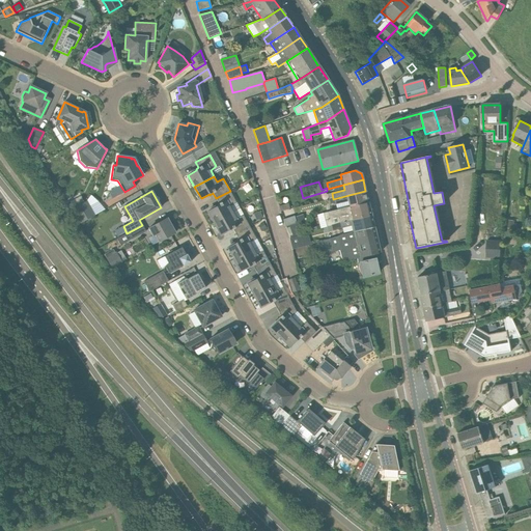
[(214,223),(233,213),(230,205),(236,202),(230,191),(216,198),(218,204),(216,205),(216,206),(207,211),(214,223)]
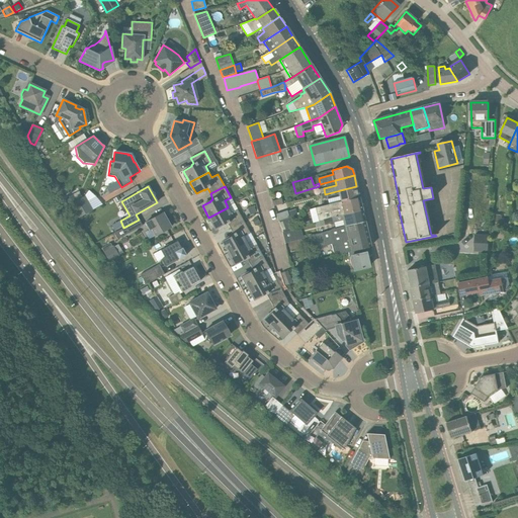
[(338,197),(339,202),(359,197),(356,186),(325,194),(326,199),(338,197)]
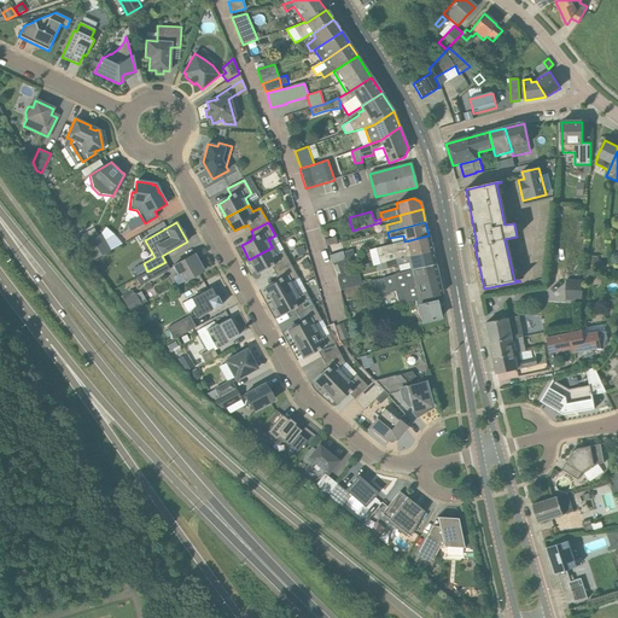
[(87,239),(83,233),(76,237),(80,244),(87,239)]
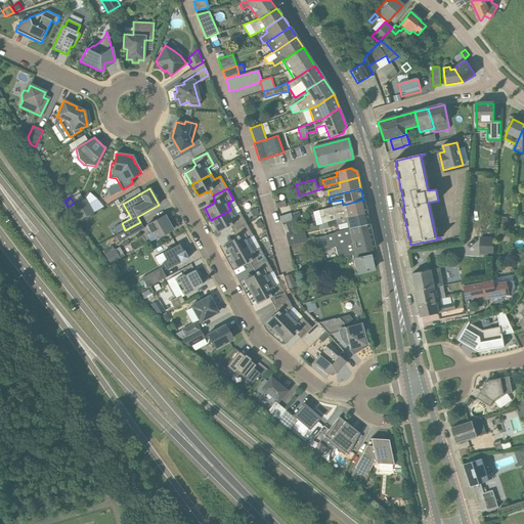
[(85,199),(71,207),(79,221),(93,213),(85,199)]
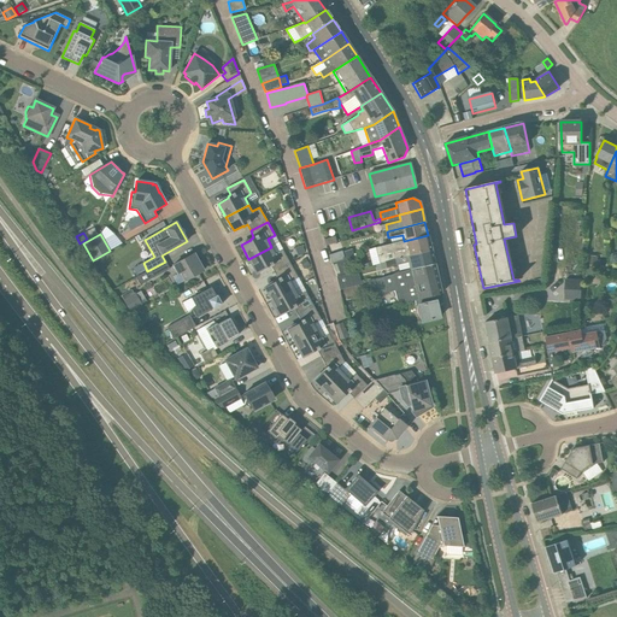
[(393,259),(432,251),(428,235),(404,241),(376,247),(380,264),(393,259)]
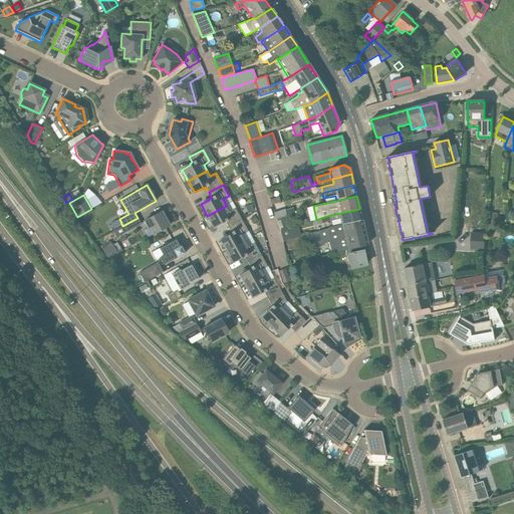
[(252,205),(246,207),(248,213),(254,211),(252,205)]
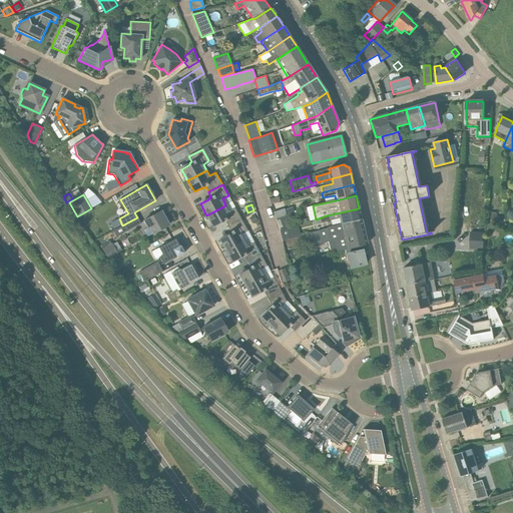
[(227,226),(241,219),(234,207),(228,210),(225,205),(206,215),(213,226),(221,222),(222,223),(224,221),(227,226)]
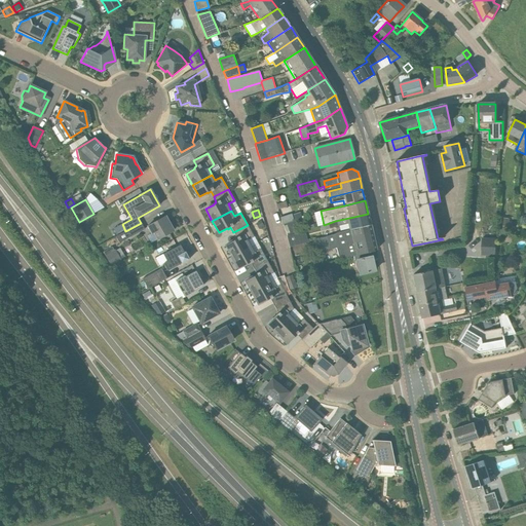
[(302,220),(301,217),(300,213),(293,215),(294,219),(294,221),(295,222),(302,220)]
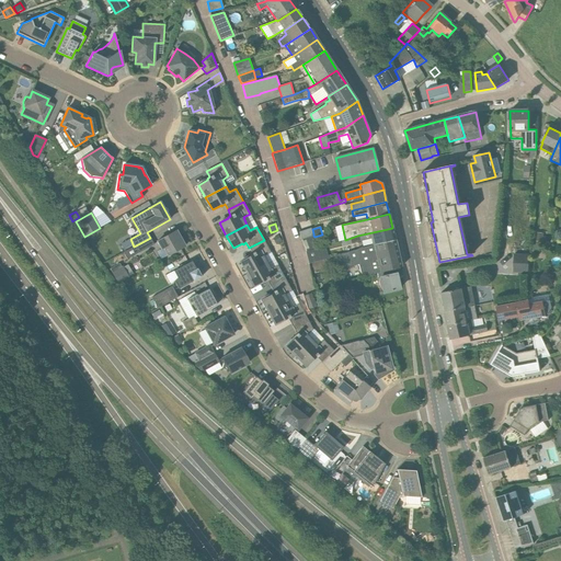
[(299,231),(301,239),(313,236),(311,228),(299,231)]
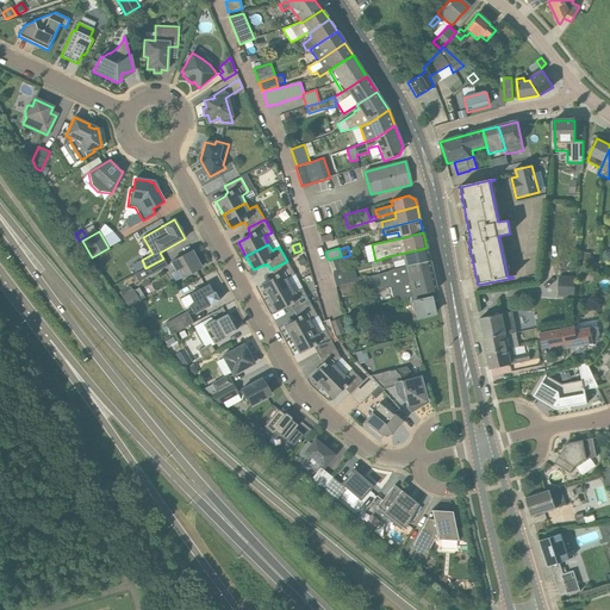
[(406,266),(429,261),(427,248),(388,256),(375,261),(377,267),(404,260),(406,266)]
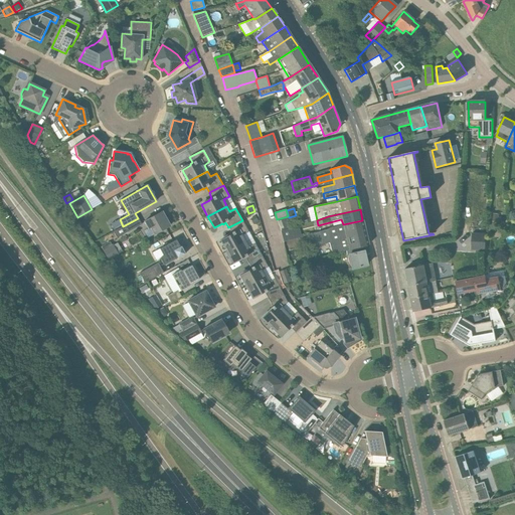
[(296,215),(289,217),(288,216),(277,219),(280,231),(292,227),(290,220),(298,218),(300,217),(298,211),(295,212),(296,215)]
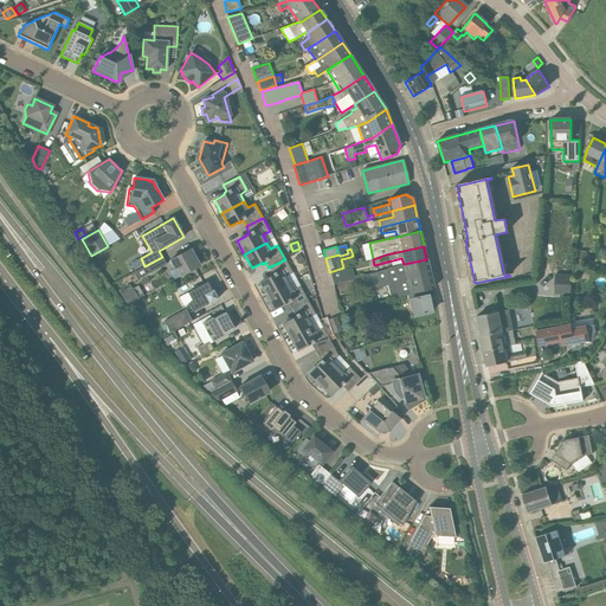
[(578,251),(578,260),(591,262),(591,256),(587,256),(587,252),(578,251)]
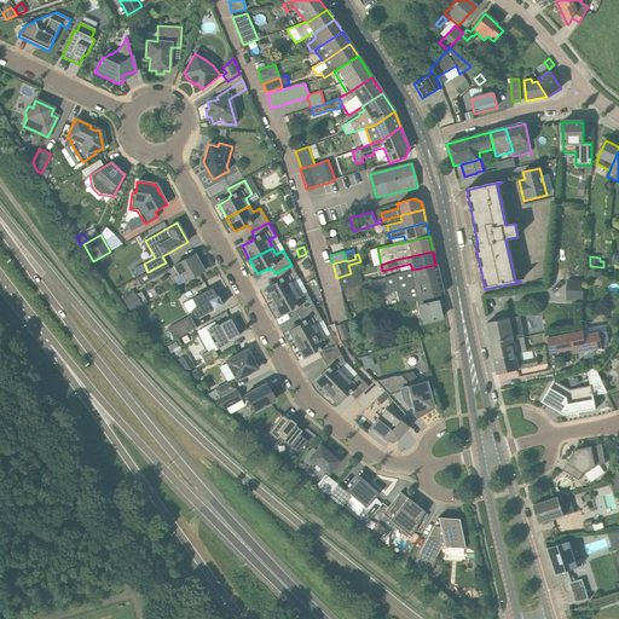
[(178,277),(180,275),(184,283),(204,272),(203,270),(204,267),(202,262),(198,262),(198,261),(194,264),(190,258),(173,267),(178,277)]
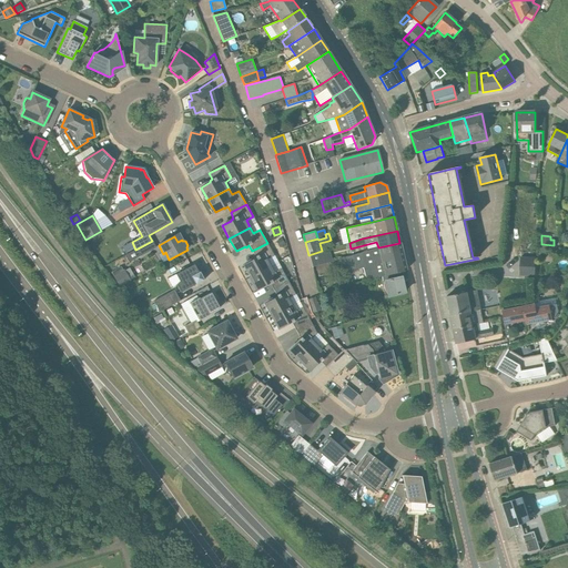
[(282,239),(276,242),(280,247),(285,244),(282,239)]
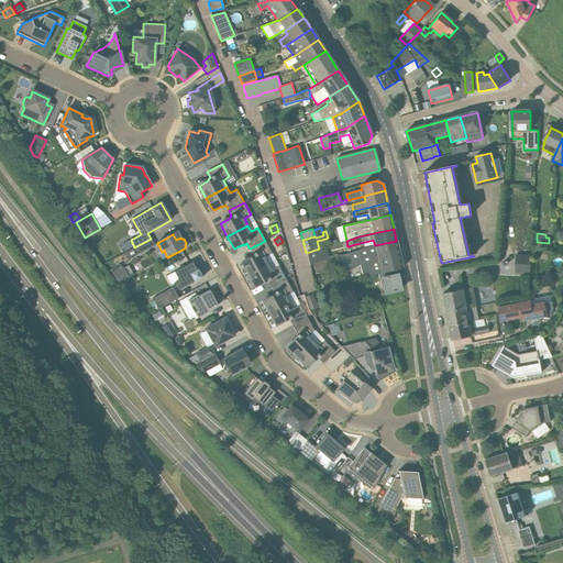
[(151,239),(134,247),(123,253),(128,261),(154,245),(151,239)]
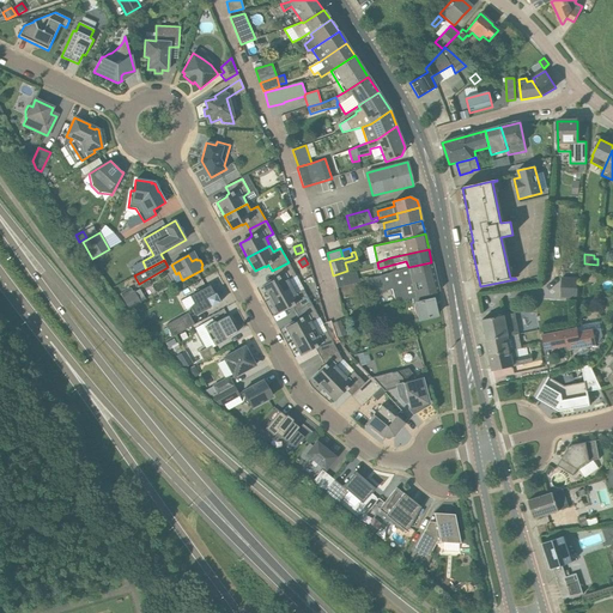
[(133,267),(137,273),(145,268),(141,262),(133,267)]
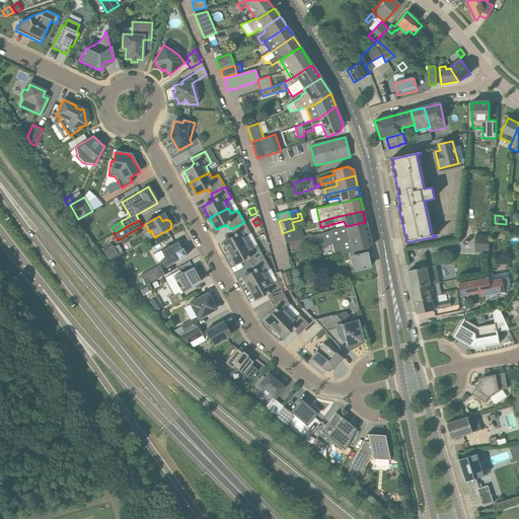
[(222,241),(229,253),(248,243),(244,237),(250,233),(244,222),(230,229),(233,234),(230,236),(231,237),(222,241)]
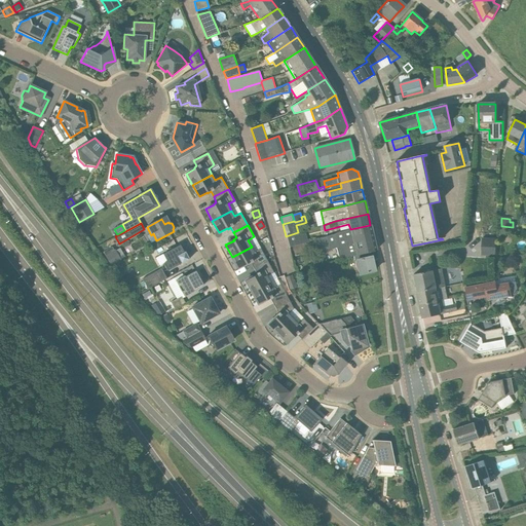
[(350,229),(326,236),(329,251),(336,248),(354,242),(373,238),(370,225),(350,229)]
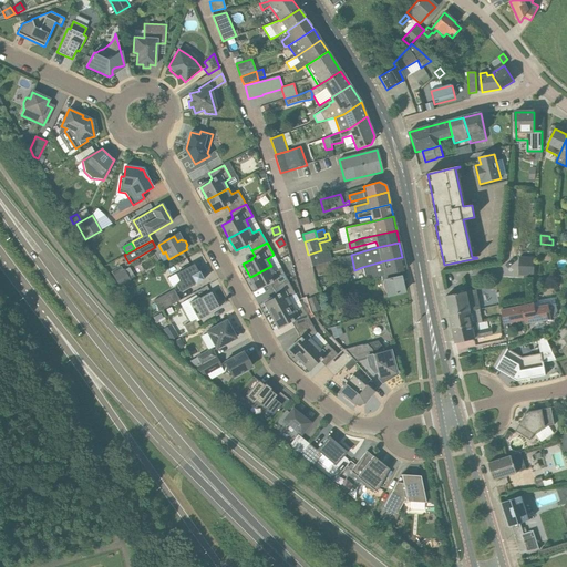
[(308,255),(311,267),(325,264),(322,255),(329,254),(328,249),(321,250),(308,255)]
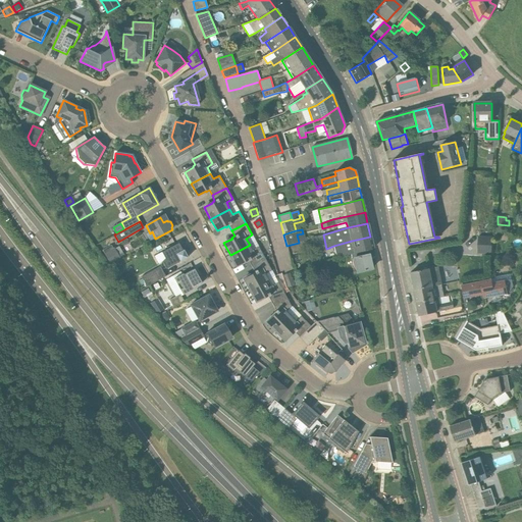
[(352,241),(333,246),(336,257),(354,254),(354,253),(367,250),(373,249),(370,237),(352,241)]
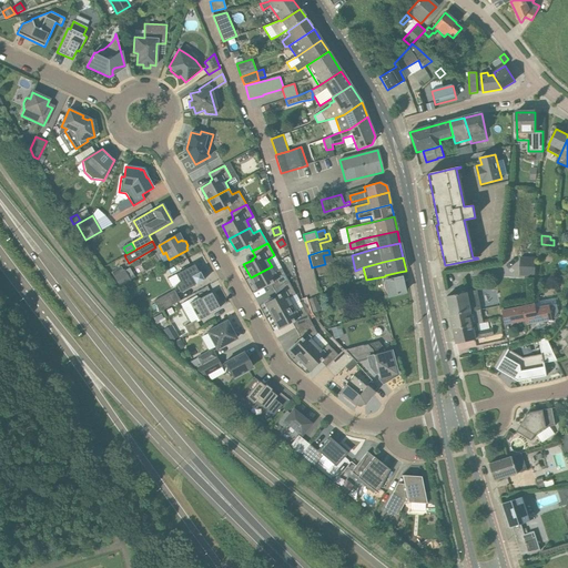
[(536,262),(520,262),(520,280),(536,280),(536,262)]
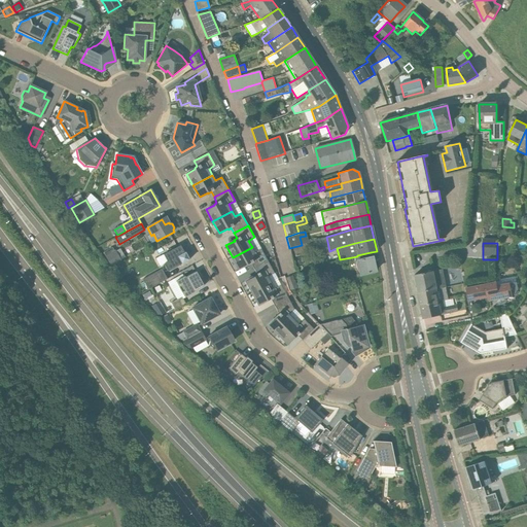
[(115,252),(113,247),(103,253),(110,267),(120,260),(115,252)]
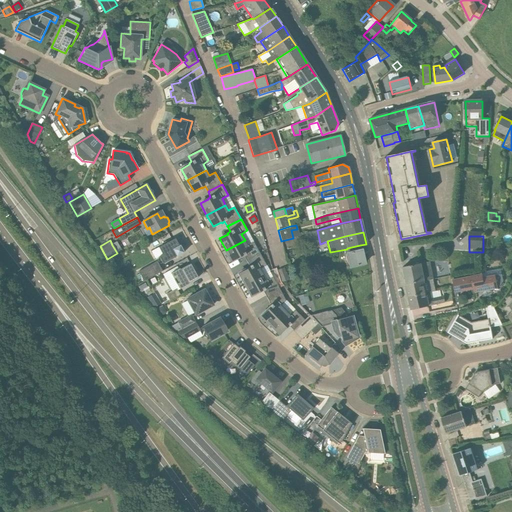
[(246,261),(260,254),(253,242),(248,245),(245,240),(226,250),(232,261),(240,257),(241,258),(243,256),(246,261)]
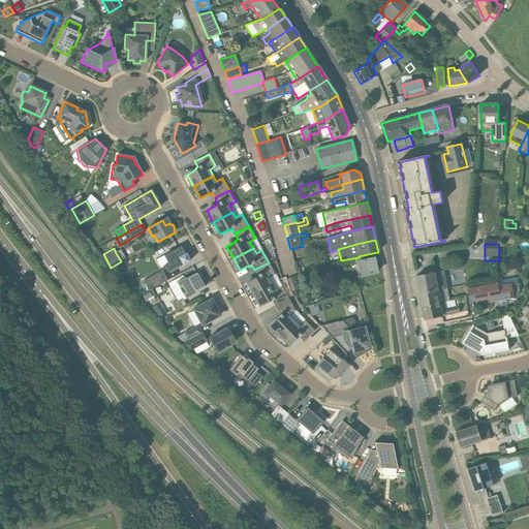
[(163,265),(168,273),(190,261),(188,257),(187,257),(182,249),(173,253),(172,251),(163,255),(167,263),(163,265)]
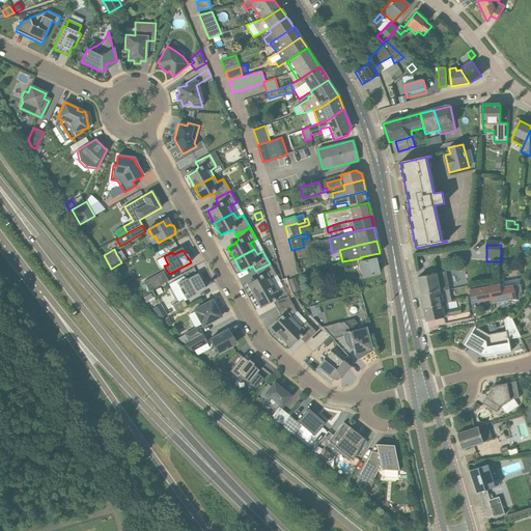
[(359,262),(362,277),(379,274),(374,259),(373,254),(360,257),(360,258),(360,261),(359,262)]
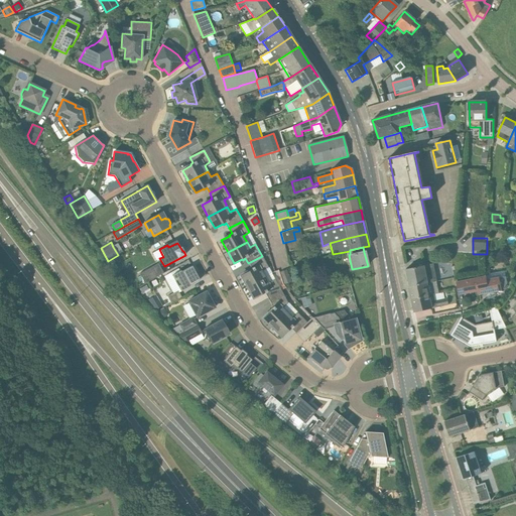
[(241,275),(247,287),(266,276),(262,270),(268,267),(262,256),(248,263),(251,268),(248,270),(249,271),(241,275)]
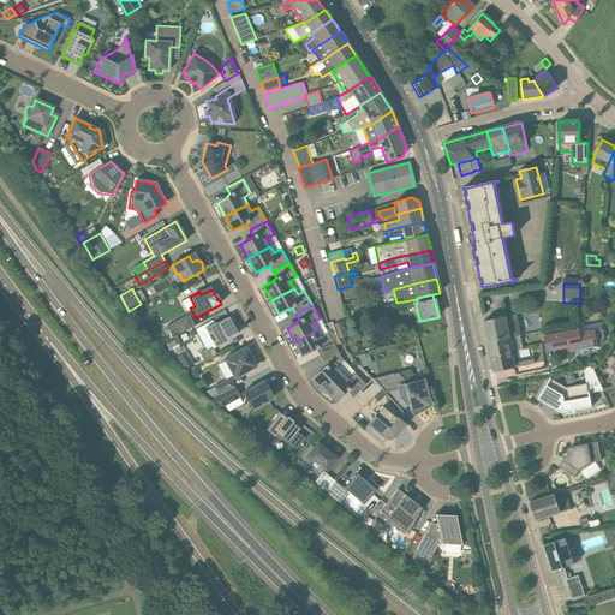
[(189,314),(166,327),(172,338),(195,326),(189,314)]
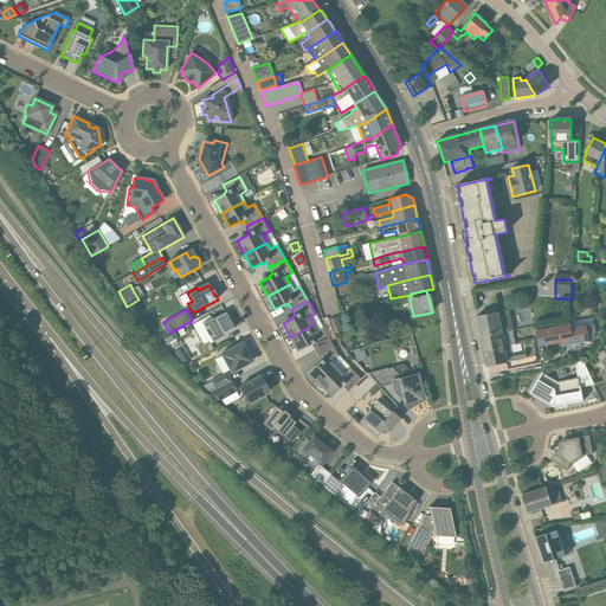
[(513,330),(508,310),(477,317),(481,336),(513,330)]
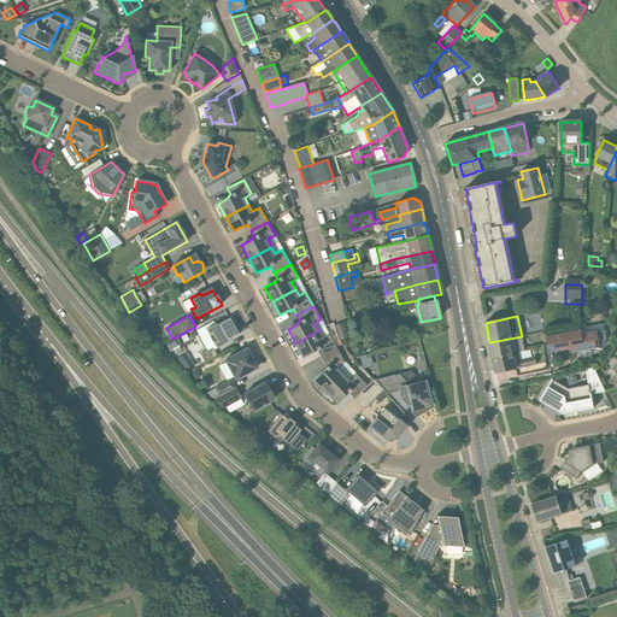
[(227,342),(239,335),(229,318),(217,325),(216,323),(216,324),(213,321),(197,330),(206,351),(200,354),(204,363),(217,357),(213,350),(227,342)]
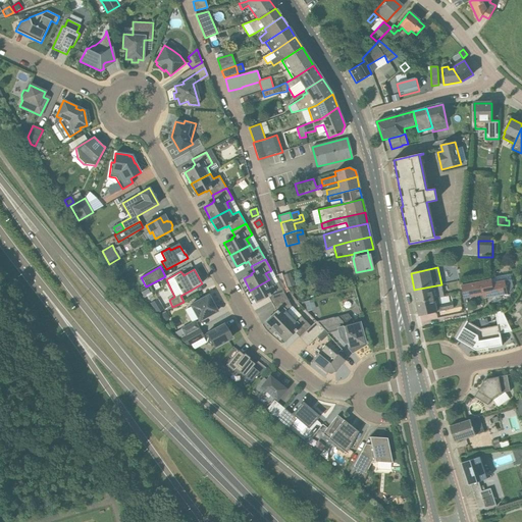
[(282,275),(288,288),(295,285),(290,272),(282,275)]
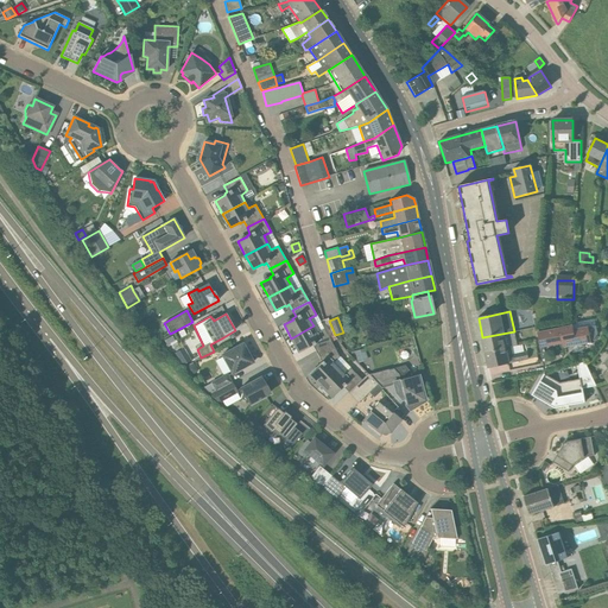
[(559,328),(562,343),(563,347),(590,342),(593,341),(597,335),(595,318),(572,323),(572,325),(559,328)]
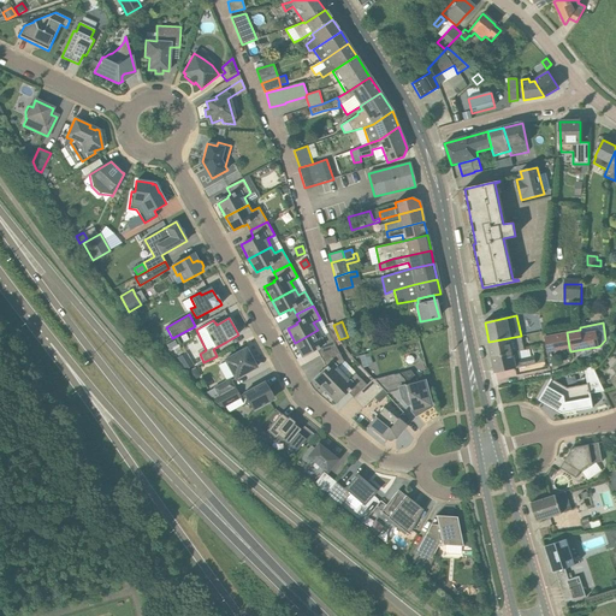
[(320,356),(336,348),(329,333),(321,337),(318,330),(295,343),(302,356),(312,351),(313,353),(317,350),(320,356)]
